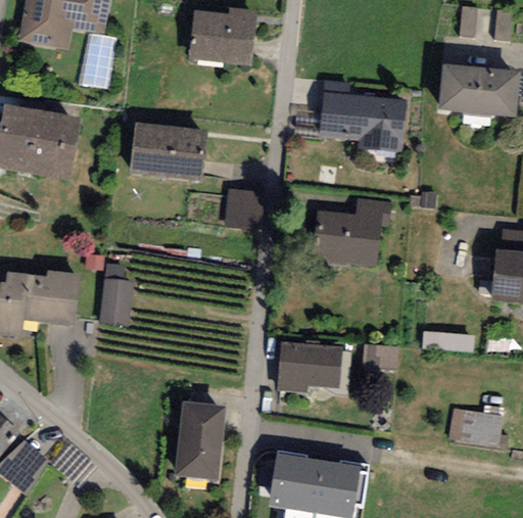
[(26,0),(18,38),(70,48),(75,28),(104,34),(110,0),(26,0)]
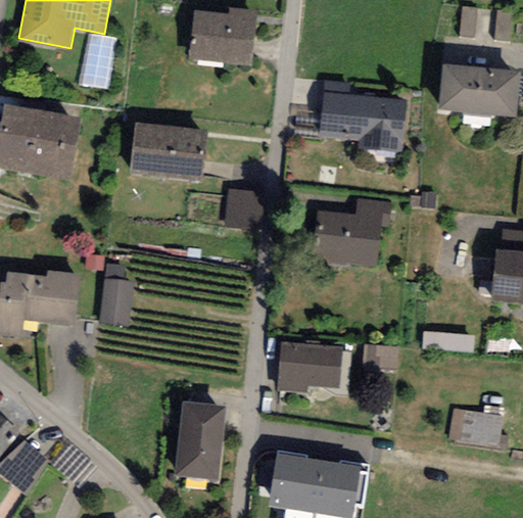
[(227,13),(194,9),(189,56),(249,63),(256,9),(228,6),(227,13)]
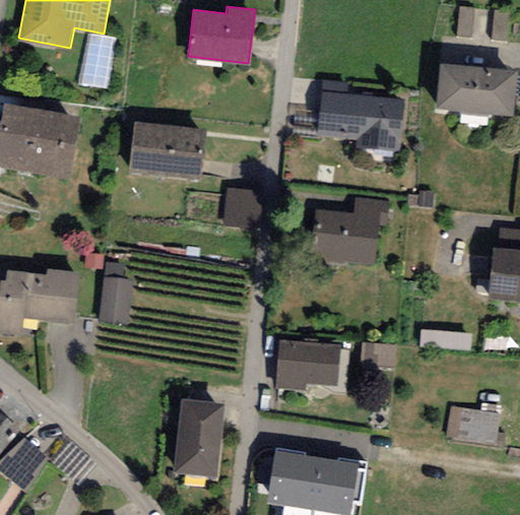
[(516,73),(440,65),(436,109),(512,117),(516,73)]
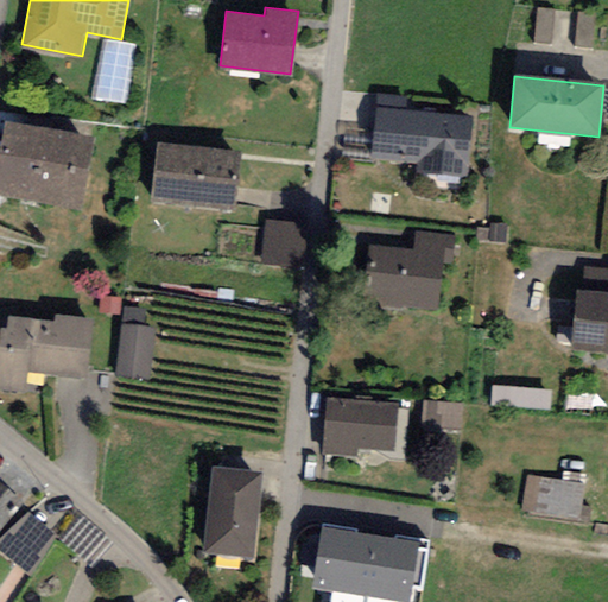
[(405,94),(375,90),(368,157),(416,162),(415,169),(463,173),(469,114),(404,108),(405,94)]
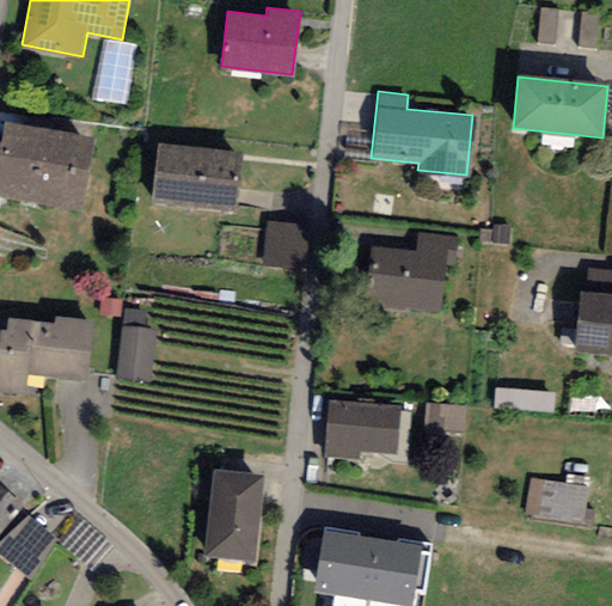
[(95,141),(4,124),(0,145),(0,197),(81,212),(95,141)]
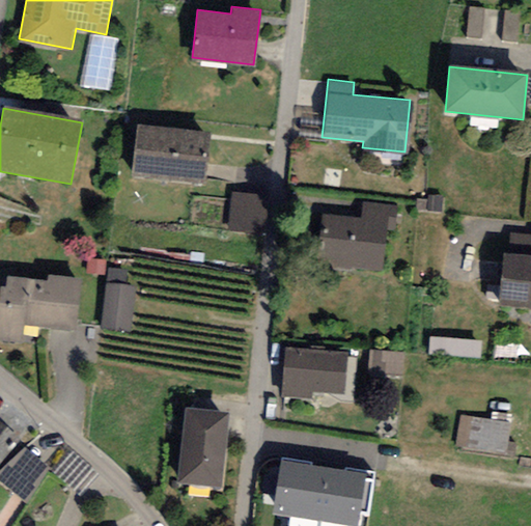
[(212,133),(137,125),(132,175),(205,184),(212,133)]
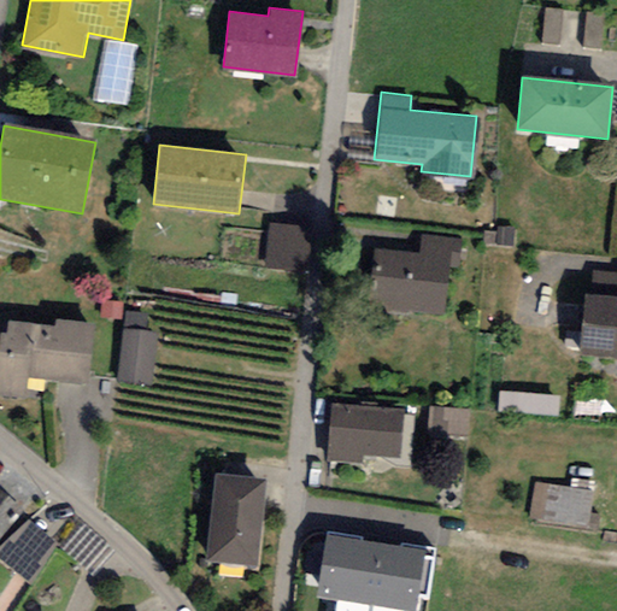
[(270,221),(269,265),(311,268),(313,223),(270,221)]
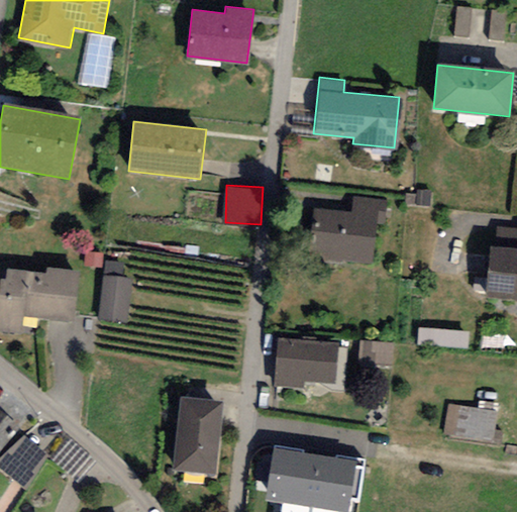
[(349,211),(313,207),(308,256),(372,263),(377,216),(384,217),(386,198),(351,194),(349,211)]
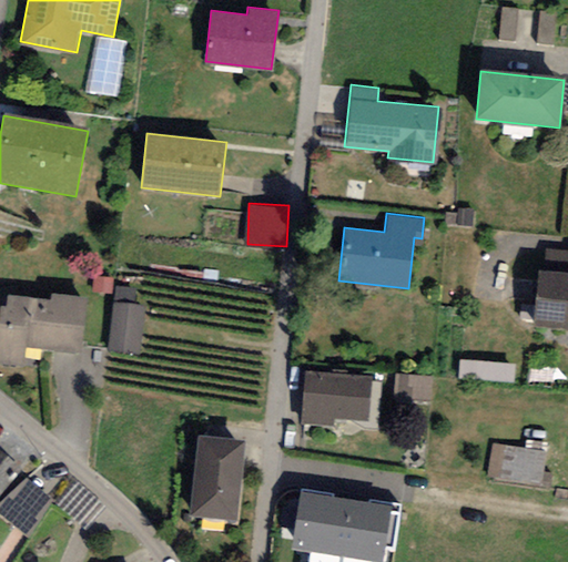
[(567,275),(538,273),(533,328),(567,330),(567,275)]
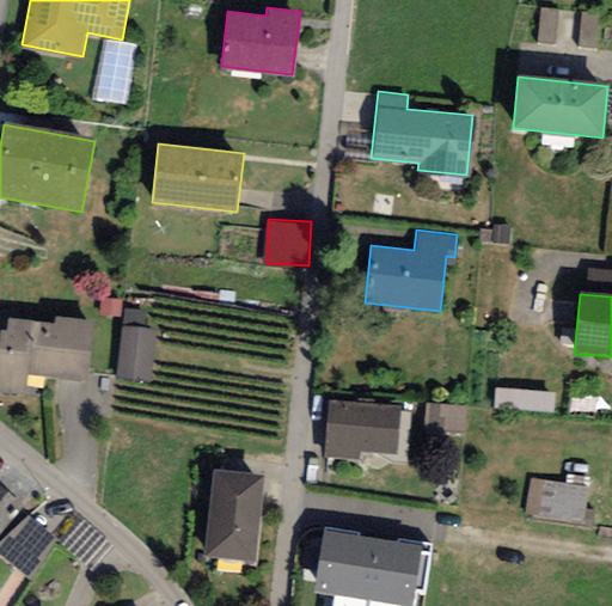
[(145,307),(122,305),(114,378),(150,381),(155,328),(142,326),(145,307)]
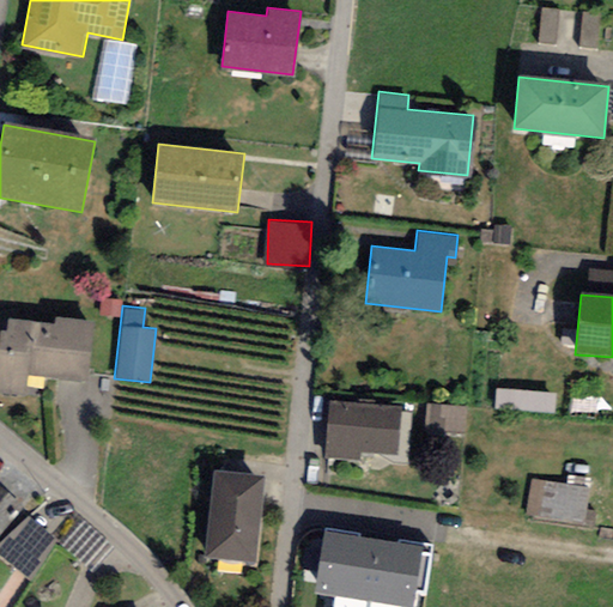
[(5,329),(0,328),(0,388),(24,392),(26,371),(85,378),(93,320),(50,314),(49,322),(7,316),(5,329)]
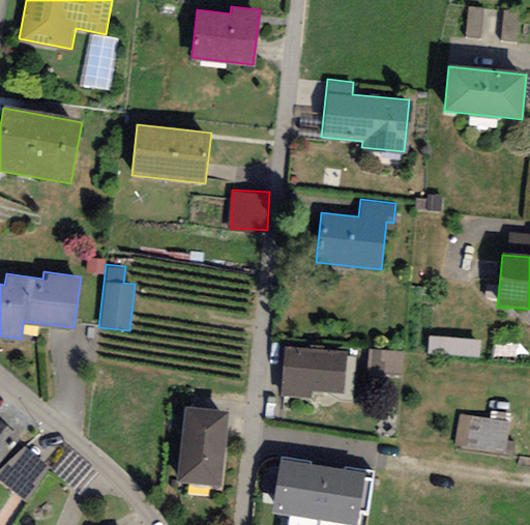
[(431,352),(482,353),(483,334),(432,333),(431,352)]
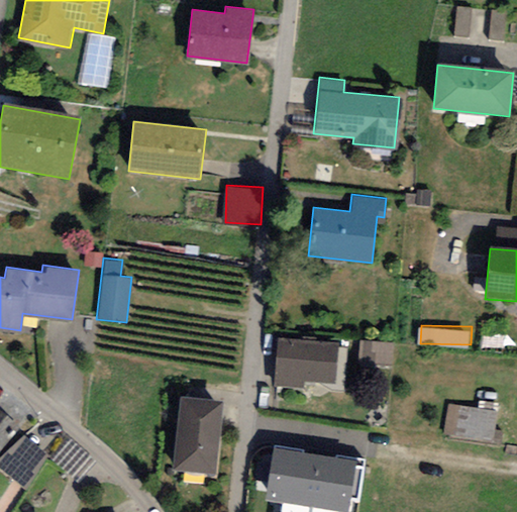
[(337,341),(278,337),(274,387),(303,389),(304,382),(334,385),(337,341)]
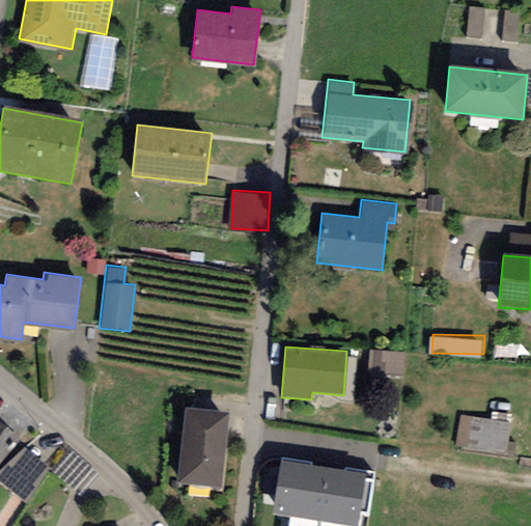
[(404,371),(406,347),(372,347),(371,370),(404,371)]
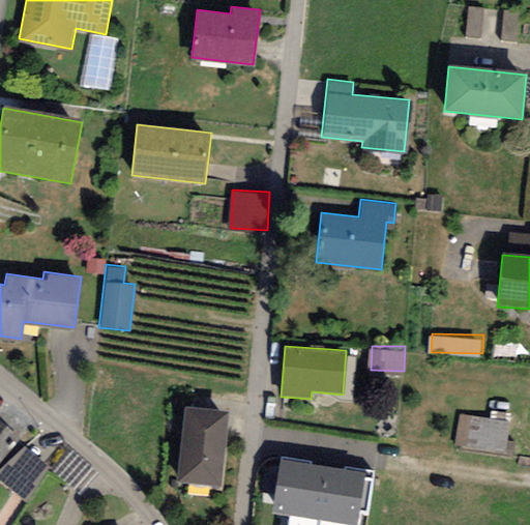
[(228,413),(184,408),(176,482),(221,486),(228,413)]
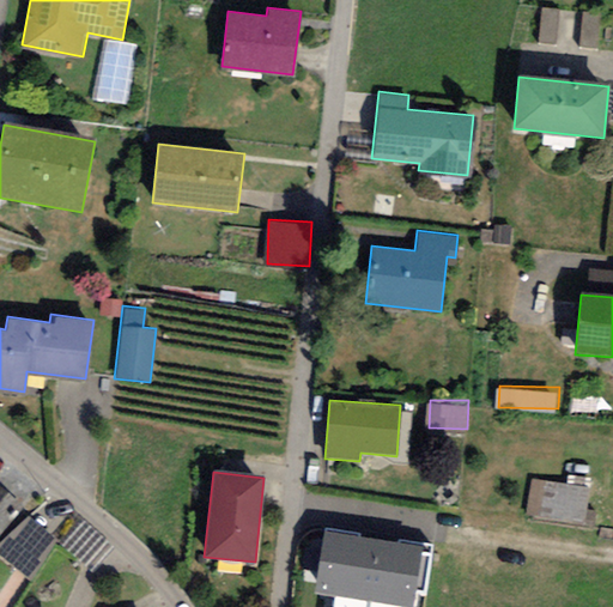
[(588,485),(530,475),(525,514),(582,523),(588,485)]
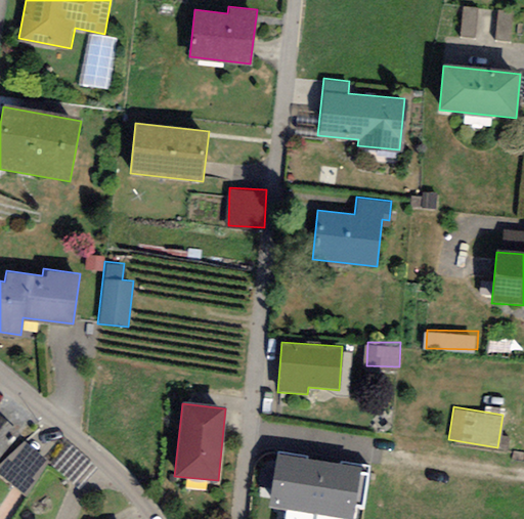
[(0,451),(16,431),(0,417),(0,451)]
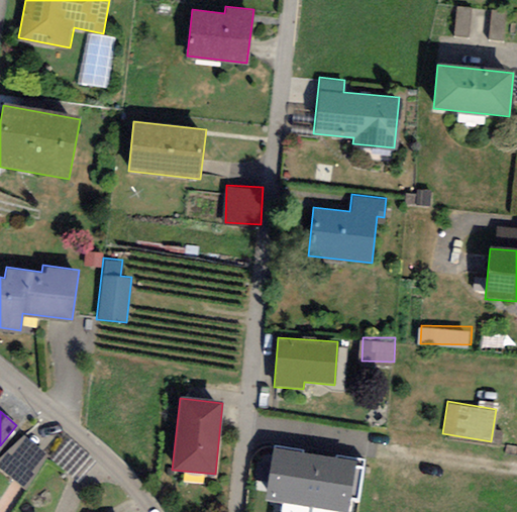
[(47,453),(23,433),(0,457),(0,463),(26,484),(47,453)]
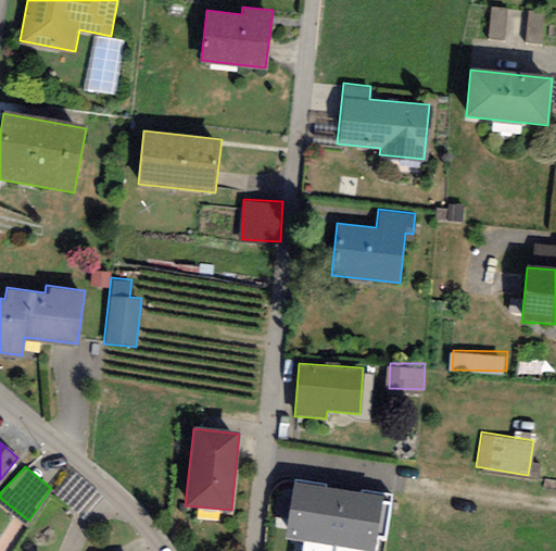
[(373,550),(382,497),(294,483),(285,539),(359,550),(373,550)]
